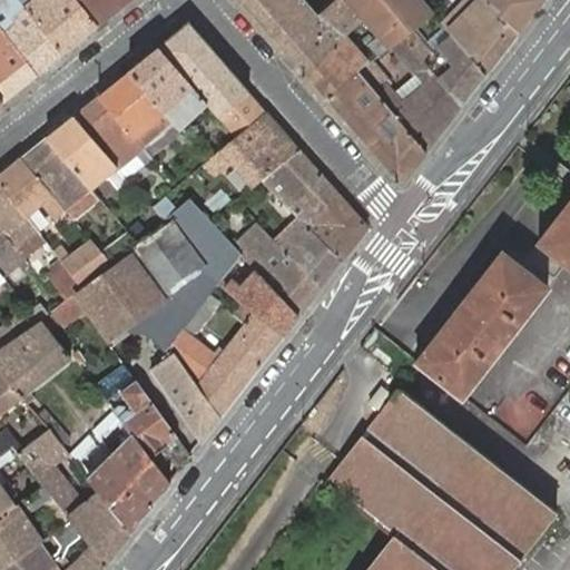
[(38,75),(64,53),(20,0),(0,0),(0,2),(17,23),(6,33),(38,75)]
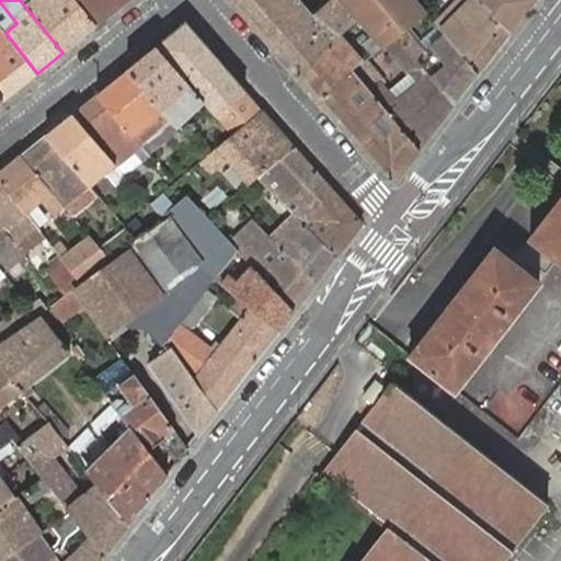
[(96,25),(77,0),(33,0),(32,1),(30,0),(20,0),(63,53),(96,25)]
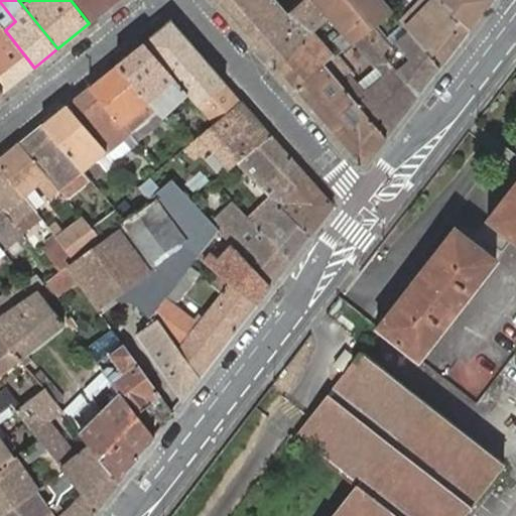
[(71,0),(89,23),(117,0),(71,0)]
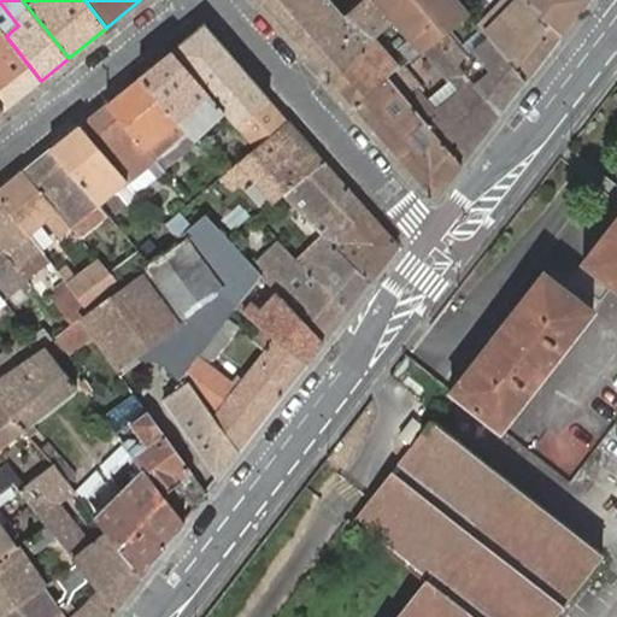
[(263,0),(285,24),(310,0),(263,0)]
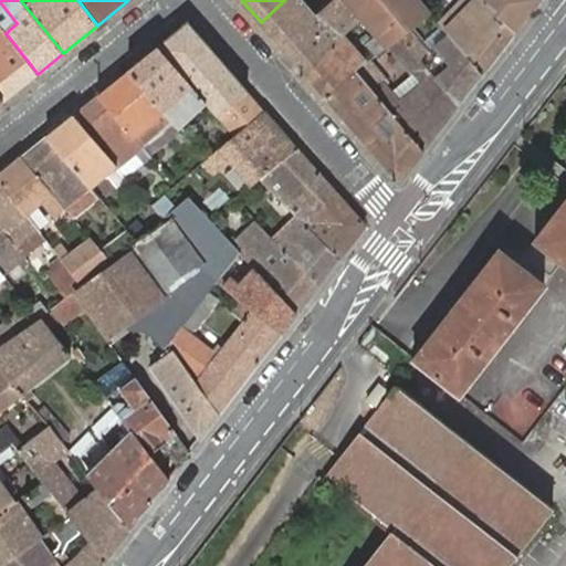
[(419,0),(339,0),(314,24),(292,0),(284,0),(261,22),(282,46),(304,72),(343,35),(362,19),(376,37),(386,48),(389,45),(400,38),(410,30),(415,27),(431,14),(419,0)]
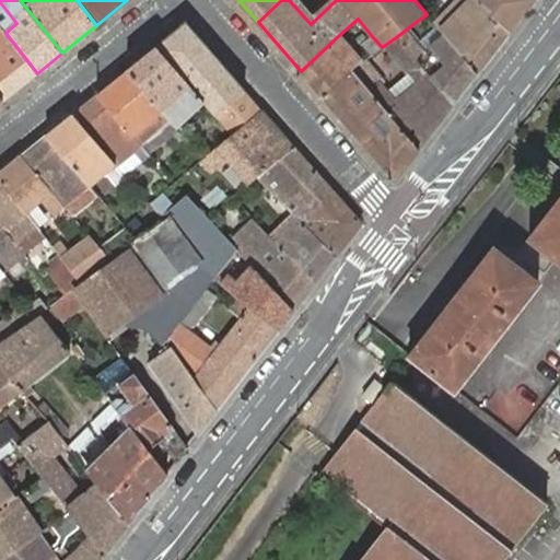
[(469,0),(458,0),(438,27),(439,28),(444,34),(463,9),(469,0)]
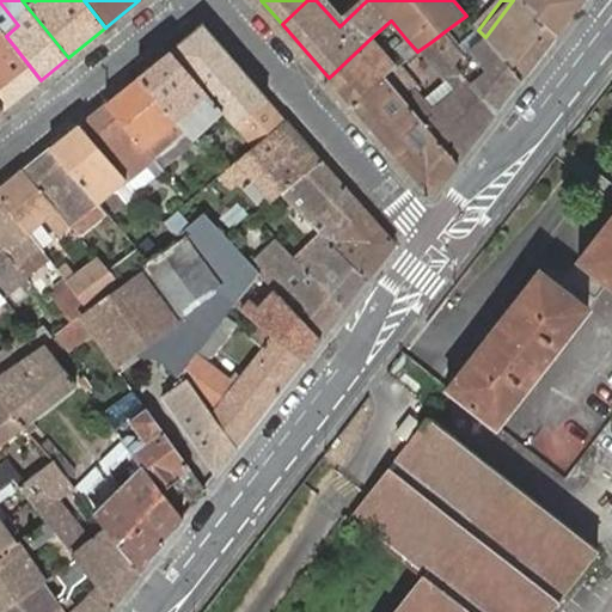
[(521,81),(557,35),(521,0),(513,0),(506,10),(485,37),(487,38),(521,81)]
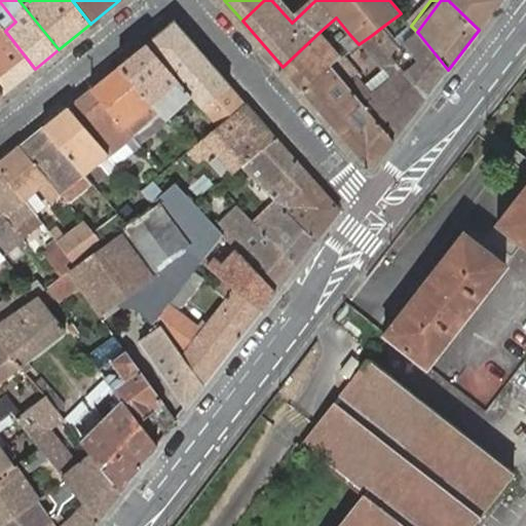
[(448,0),(479,30),(501,0),(448,0)]
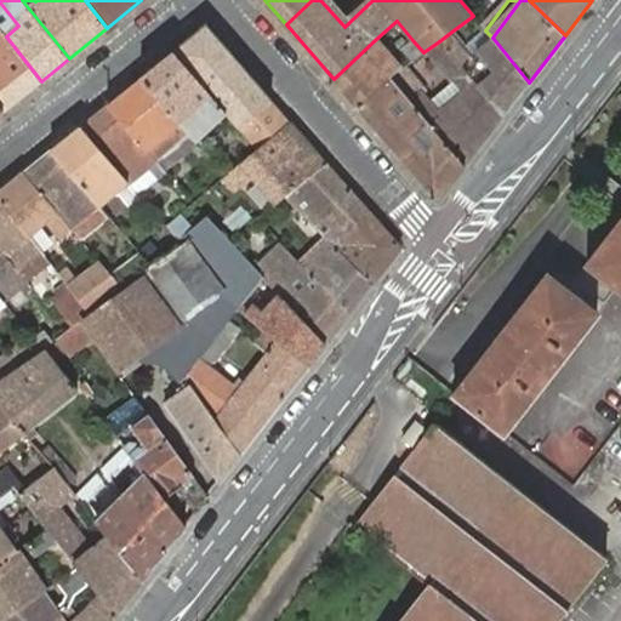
[(0,28),(6,36),(18,26),(0,3),(0,28)]
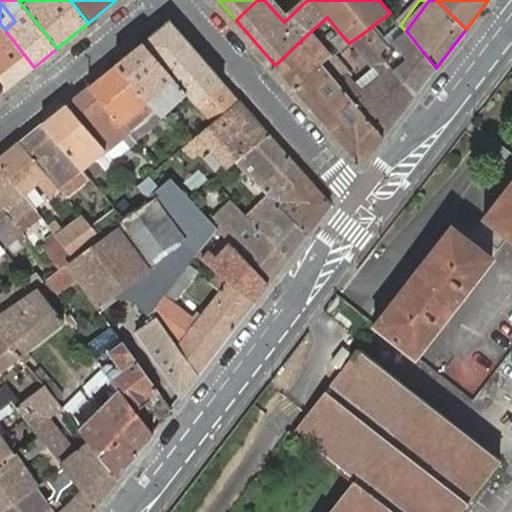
[(218,119),(240,101),(224,82),(196,51),(170,21),(143,43),(187,92),(197,105),(205,113),(214,122),(218,119)]
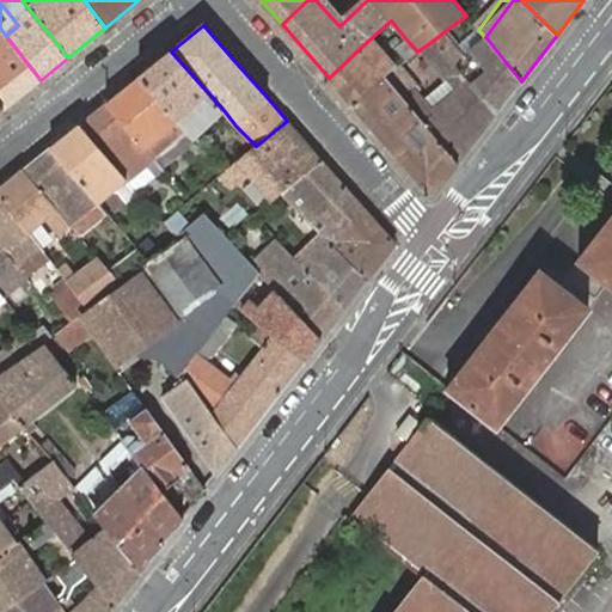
[(0,105),(2,110),(41,80),(6,36),(0,28),(0,105)]
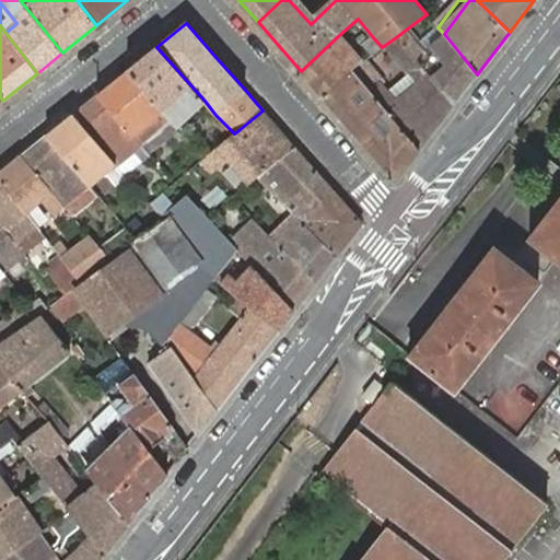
[(454,104),(477,74),(445,35),(424,54),(419,46),(409,34),(413,31),(410,26),(406,30),(396,37),(417,62),(418,61),(454,104)]
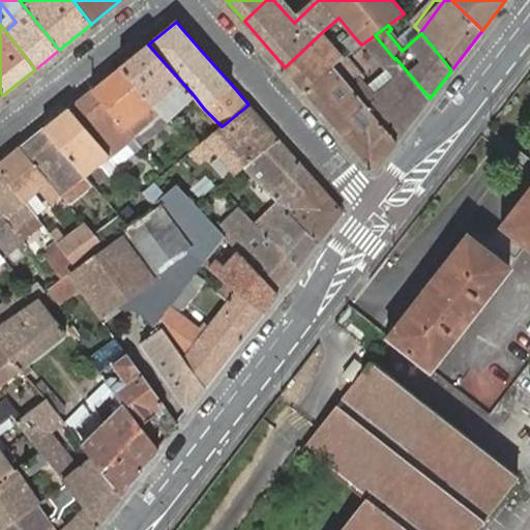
[(415,27),(396,43),(402,51),(421,33),(420,32),(415,27)]
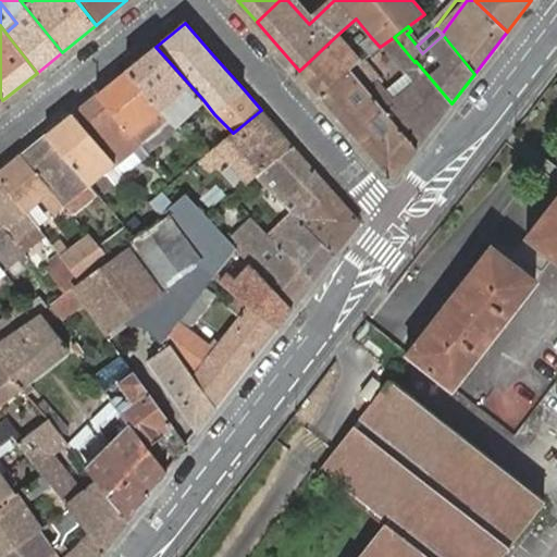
[(341,62),(353,51),(337,35),(299,71),(320,95),(346,70),(346,67),(341,62)]
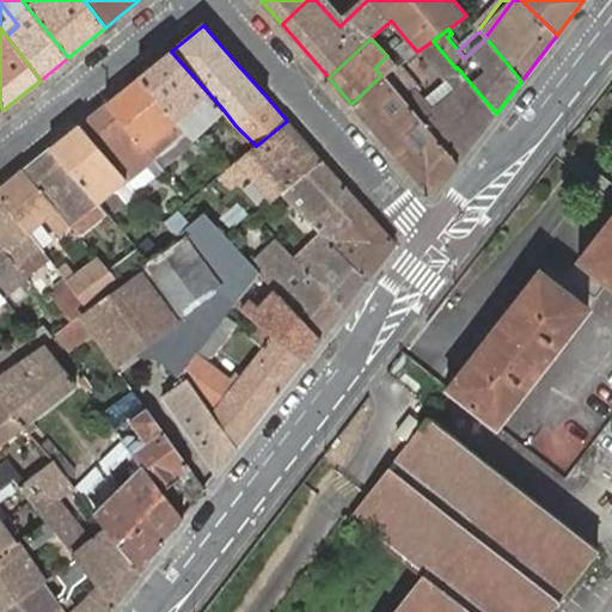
[(401,49),(408,57),(417,51),(407,40),(395,50),(396,53),(401,49)]
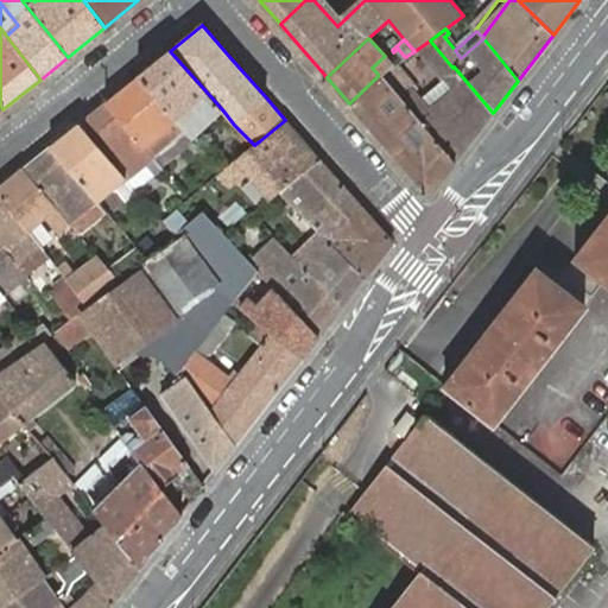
[(455,163),(493,113),(454,67),(453,68),(430,40),(418,49),(443,80),(451,90),(428,109),(419,100),(412,92),(407,94),(403,99),(420,121),(455,163)]
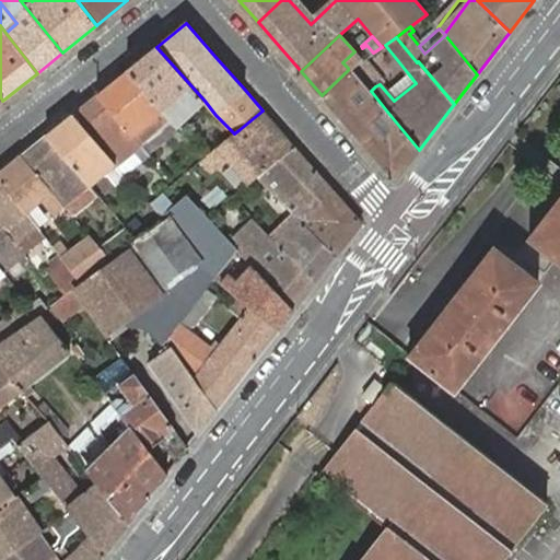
[(205,101),(156,47),(128,70),(170,118),(174,114),(170,108),(187,92),(199,106),(205,101)]
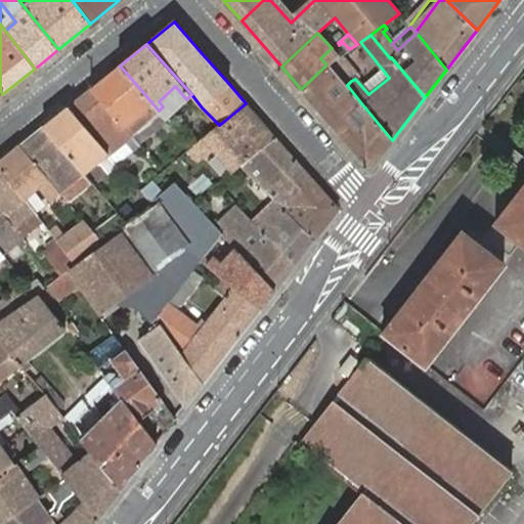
[(318,107),(335,127),(362,104),(347,85),(330,64),(336,59),(339,57),(332,48),(320,58),(325,63),(325,66),(301,89),(318,107)]
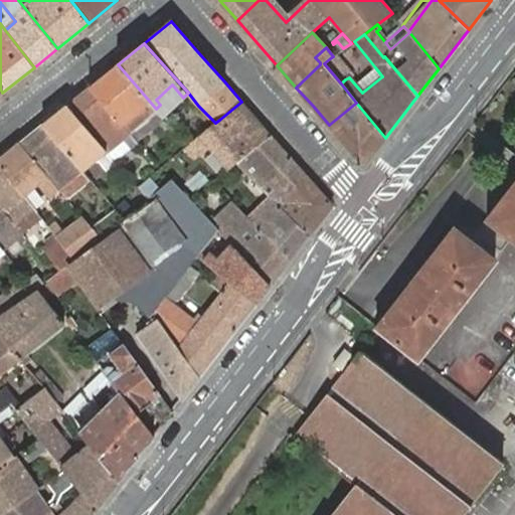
[(324,63),(341,83),(345,79),(344,74),(330,58),(324,63)]
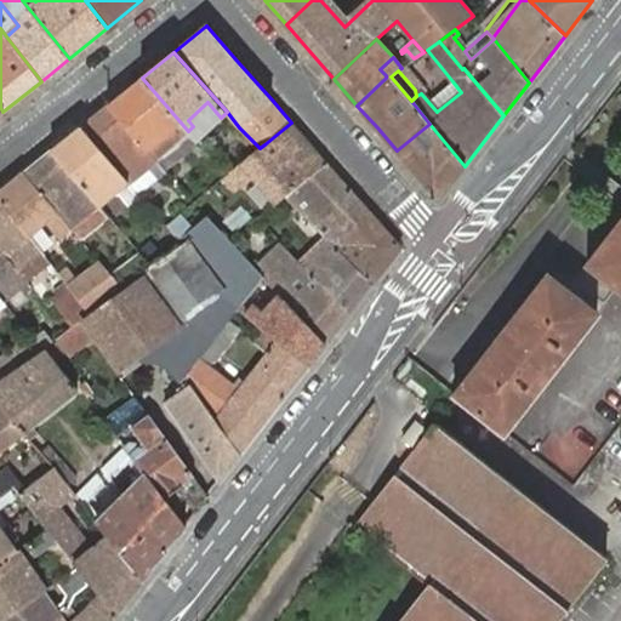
[(188,131),(142,78),(109,104),(157,161),(189,134),(188,131)]
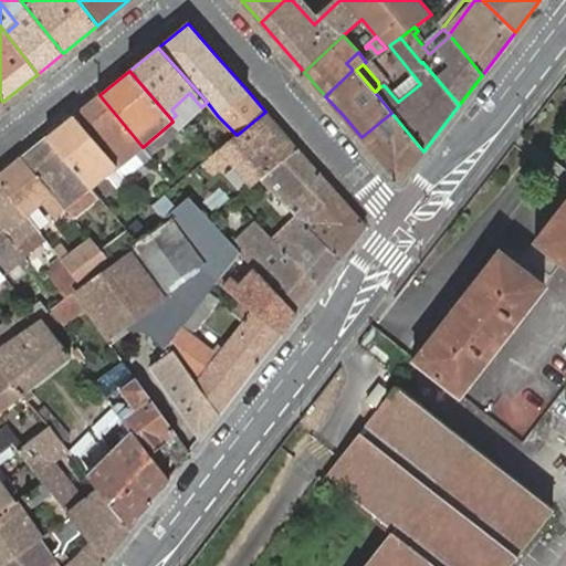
[(420,84),(412,74),(390,93),(398,102),(420,84)]
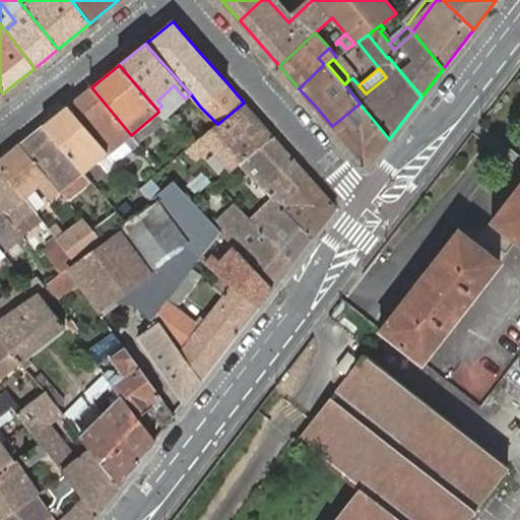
[(182,95),(174,85),(157,101),(161,106),(157,110),(158,112),(161,114),(182,95)]
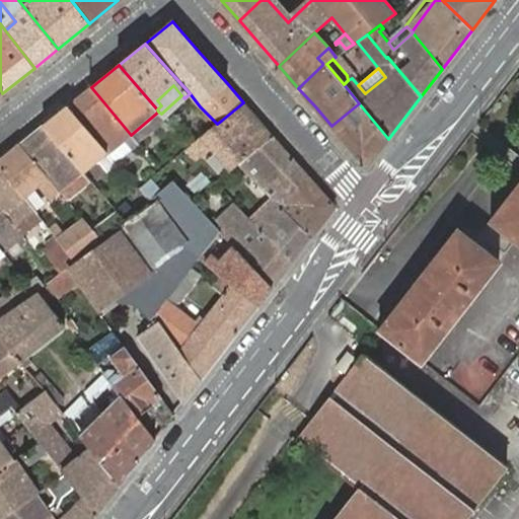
[(68,105),(107,152),(126,138),(136,149),(140,145),(131,135),(91,87),(68,105)]
